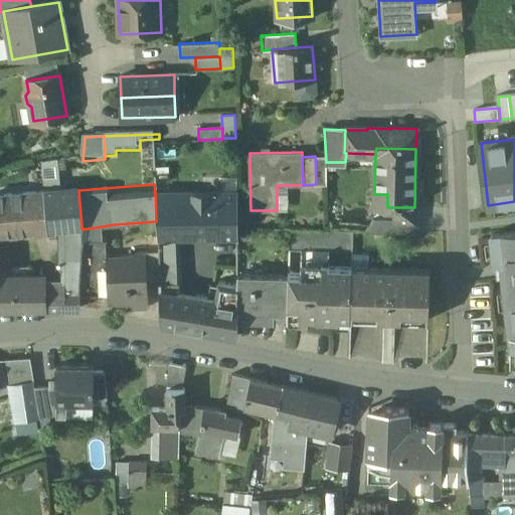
[(78,190),(44,191),(48,229),(81,226),(78,190)]
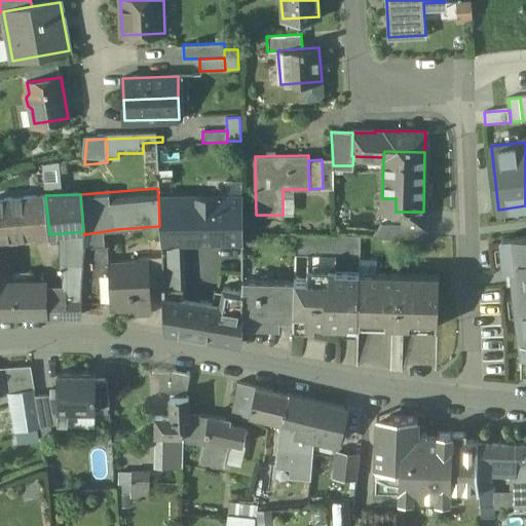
[(45,195),(20,199),(22,236),(45,234),(49,234),(45,195)]
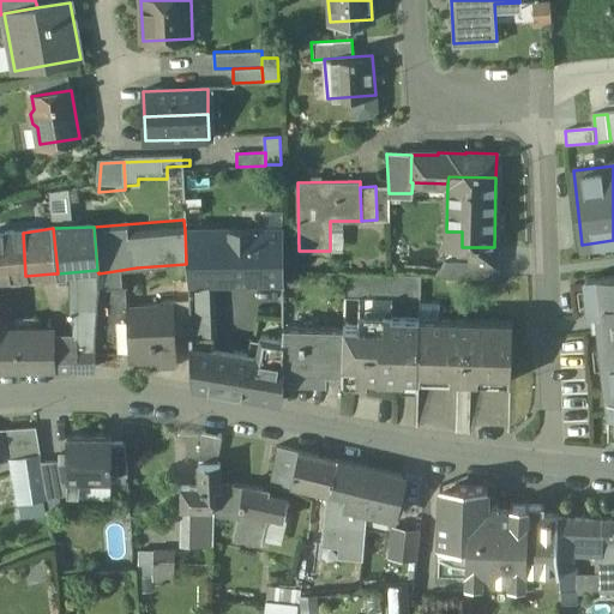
[(223,258),(220,230),(185,230),(186,264),(186,265),(187,283),(211,283),(232,283),(230,258),(223,258)]
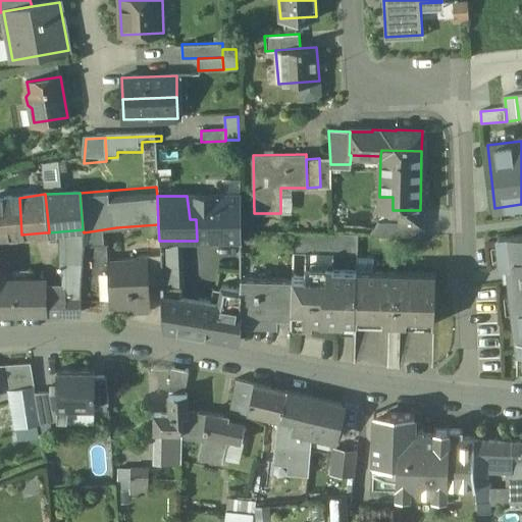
[(241,196),(187,196),(190,219),(196,219),(197,241),(242,240),(241,196)]
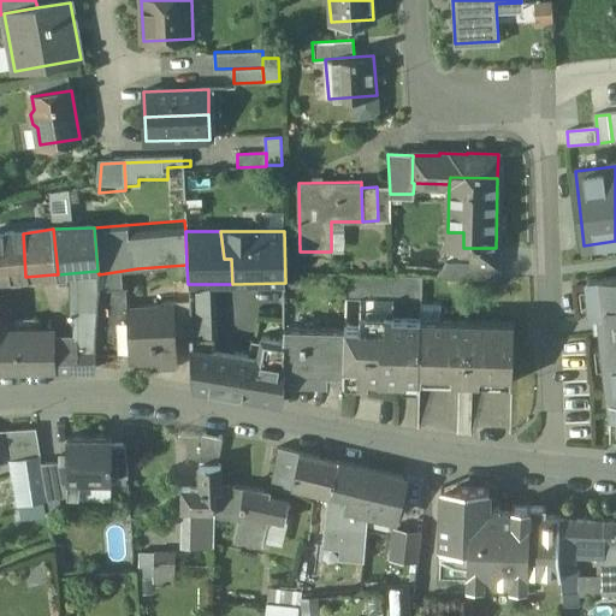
[(23,234),(0,235),(0,279),(25,277),(23,234)]
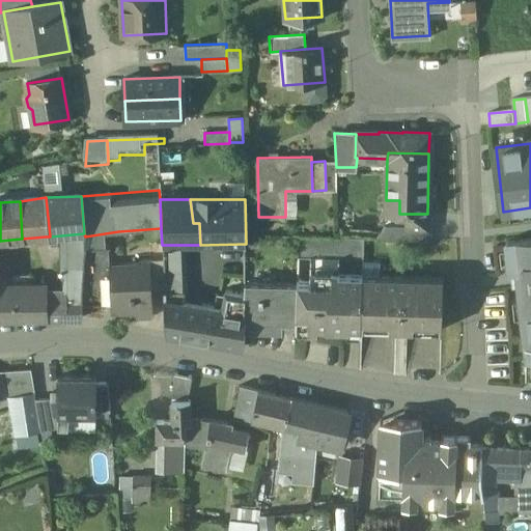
[(427,226),(399,226),(398,239),(427,239),(427,226)]
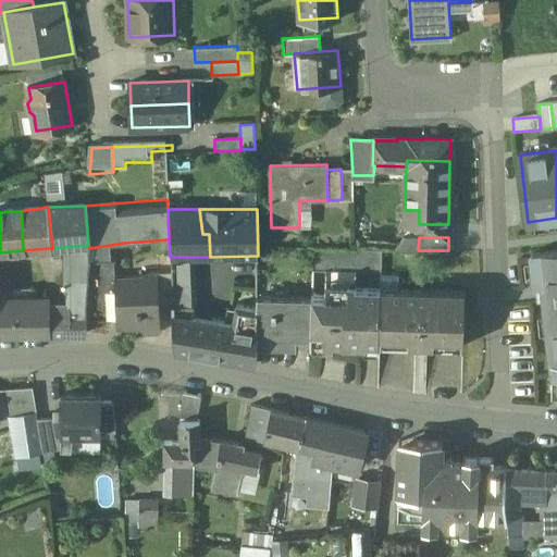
[(382,249),(312,248),(311,271),(326,272),(357,272),(381,273),(382,249)]
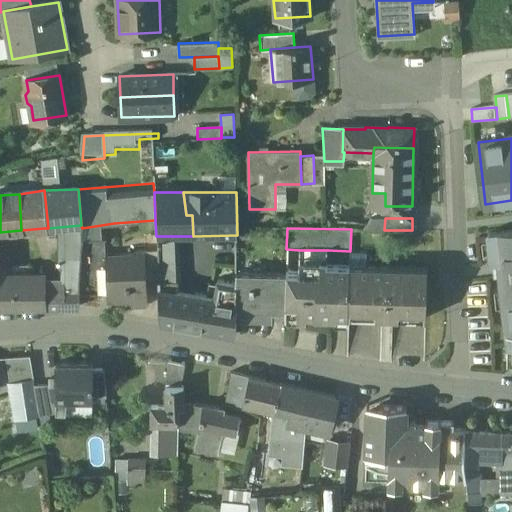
[(82,232),(59,231),(59,261),(63,261),(62,289),(62,308),(79,308),(79,295),(79,274),(81,240),(82,232)]
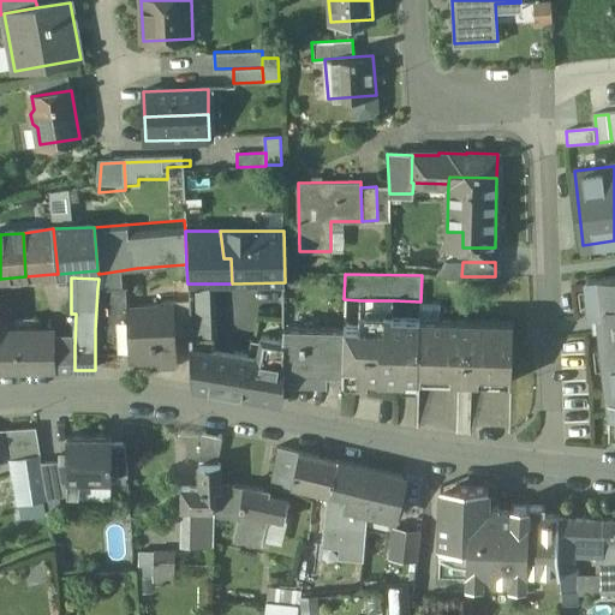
[(614,278),(587,282),(590,314),(598,312),(610,418),(614,417),(614,278)]
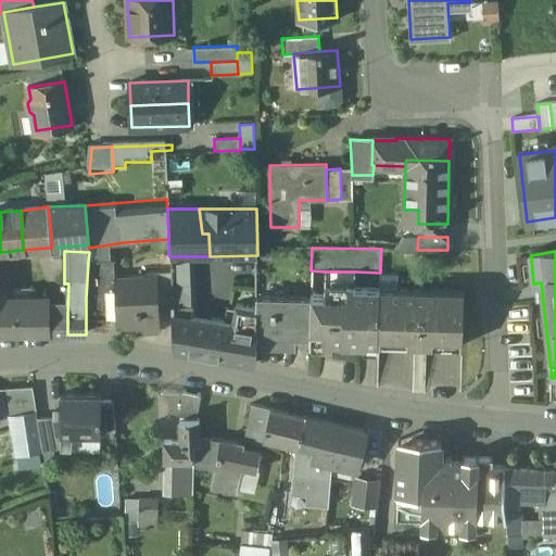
[(144,276),(115,278),(115,260),(88,261),(86,298),(86,320),(116,319),(116,327),(137,326),(138,332),(149,332),(149,335),(161,333),(159,303),(160,303),(156,273),(144,274),(144,276)]
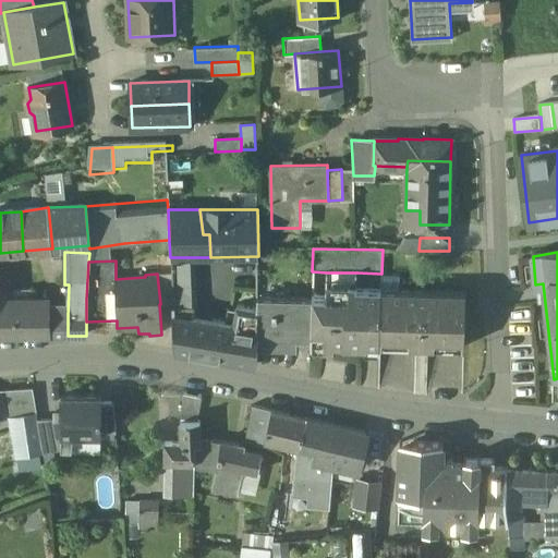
[(192,266),(171,266),(171,273),(172,273),(173,303),(172,303),(172,306),(193,306),(192,266)]
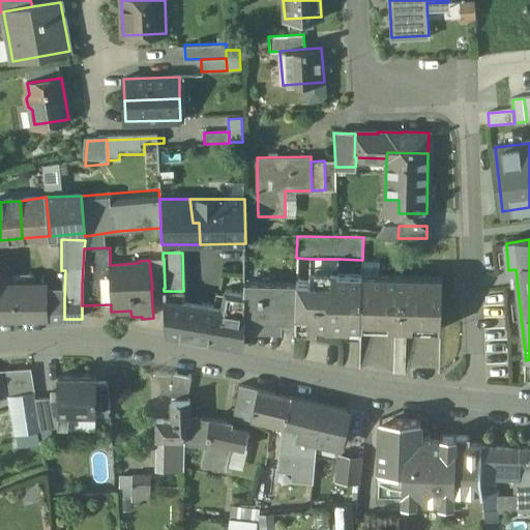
[(163,259),(149,260),(152,289),(164,288),(165,288),(164,259),(163,259)]
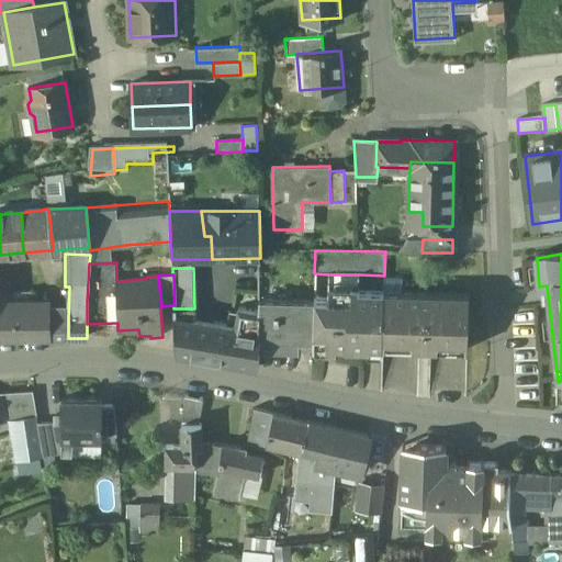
[(360,274),(329,274),(329,288),(359,288),(360,274)]
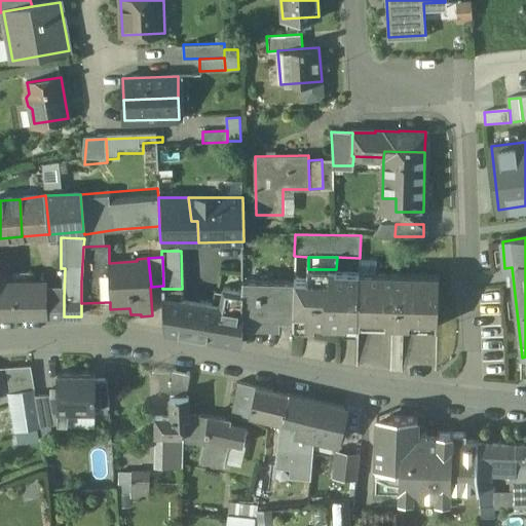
[(336,269),(308,269),(307,279),(298,279),(305,286),(336,287),(336,272),(336,269)]
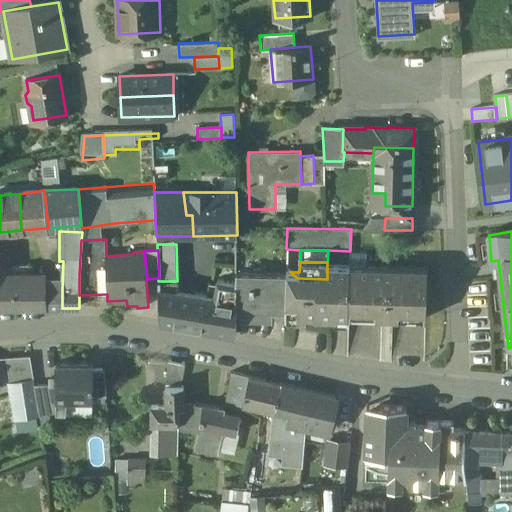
[(350,266),(327,265),(327,279),(326,295),(332,295),(336,300),(335,310),(326,320),(348,320),(348,317),(350,266)]
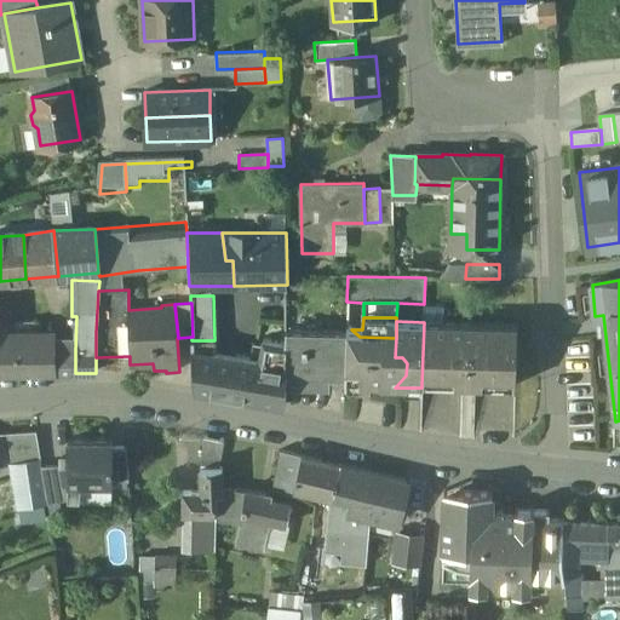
[(470,323),(424,322),(422,384),(468,385),(470,323)]
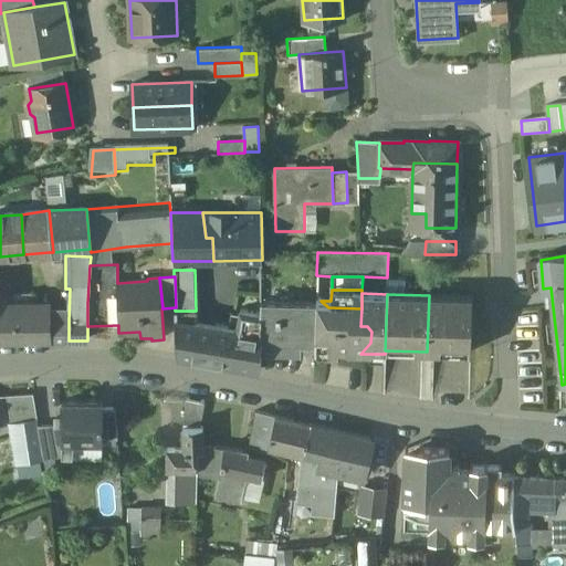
[(471,296),(429,295),(427,352),(470,353),(471,296)]
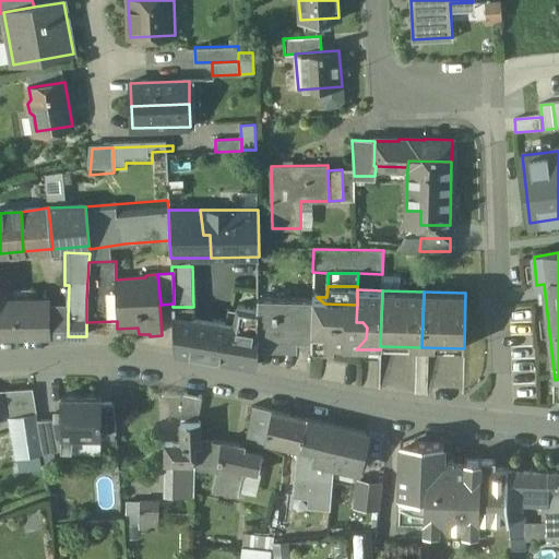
[(357,305),(324,304),(317,297),(312,296),(311,300),(310,342),(310,353),(333,353),(333,348),(356,349),(366,339),(367,328),(363,322),(356,322),(357,305)]
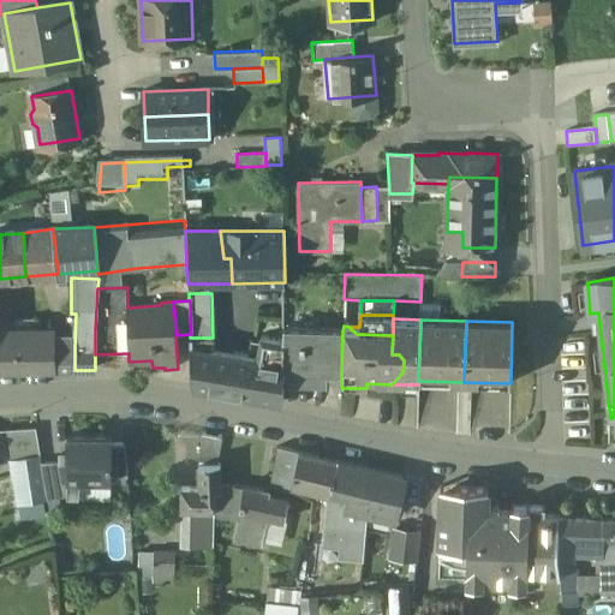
[(342,330),(284,328),(284,340),(284,378),(303,380),(303,384),(326,386),(327,375),(341,376),(342,330)]
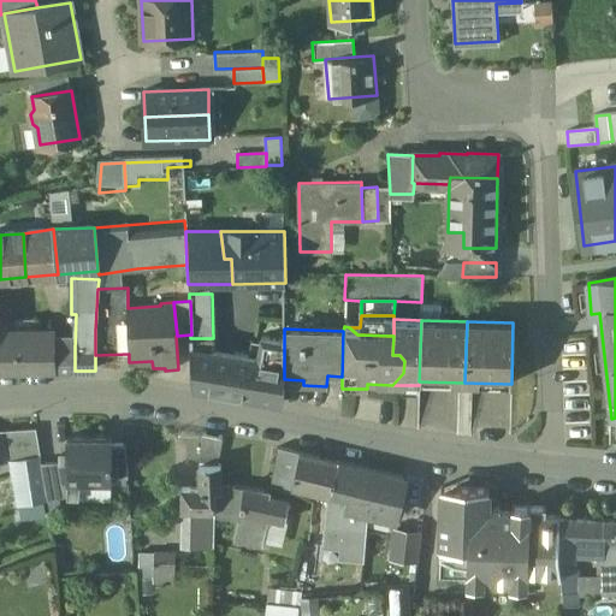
[(54,333),(0,332),(0,371),(55,371),(55,347),(54,333)]
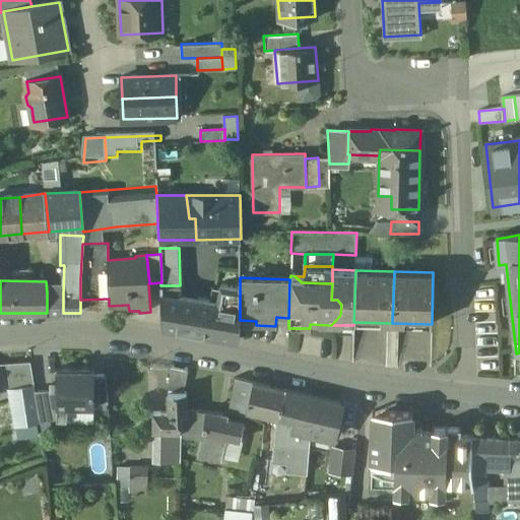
[(221,284),(218,302),(181,295),(161,291),(163,327),(240,340),(241,323),(240,323),(240,320),(240,287),(221,284)]
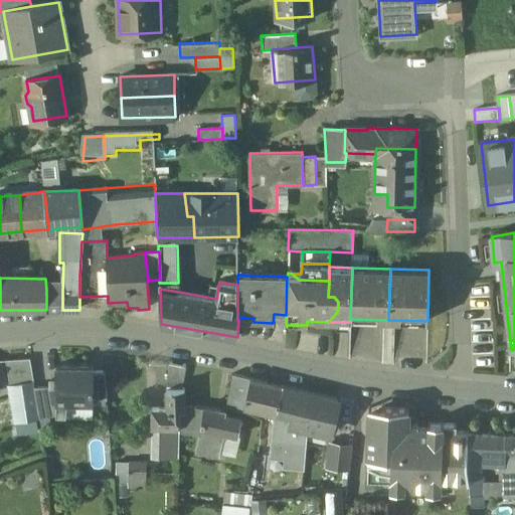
[(178,283),(159,283),(160,289),(179,292),(179,283),(178,283)]
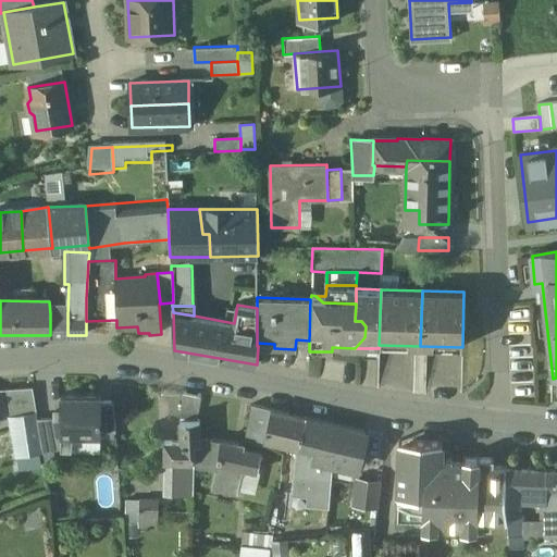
[(67,314),(50,313),(50,335),(67,335),(67,314)]
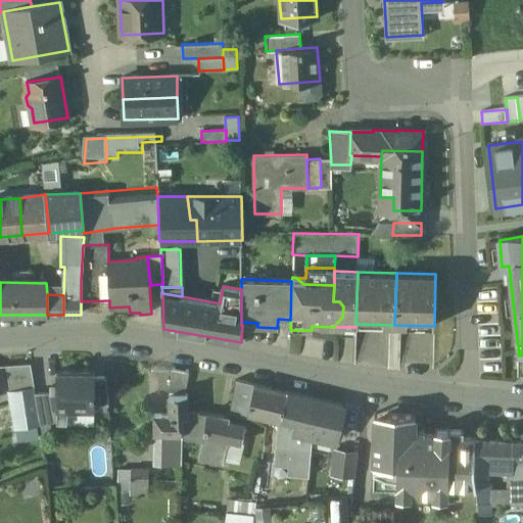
[(31,365),(8,366),(12,391),(35,388),(31,365)]
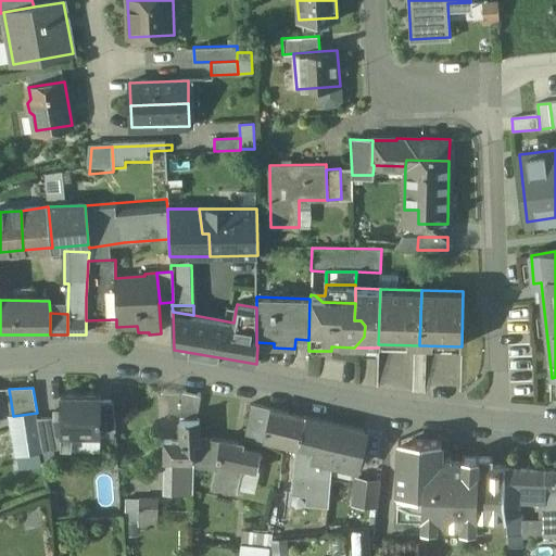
[(200,395),(184,392),(180,413),(181,419),(197,419),(200,395)]
